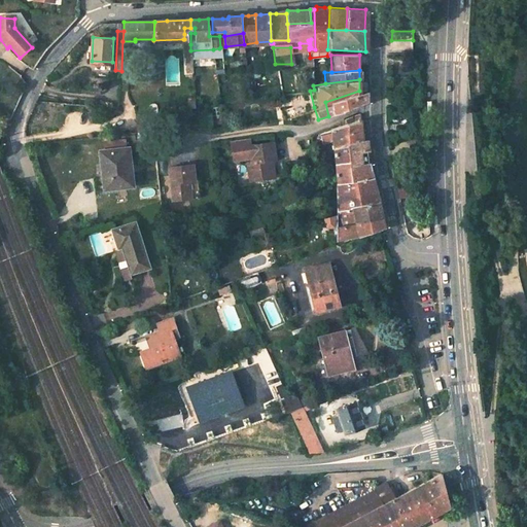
[(359,91),(325,102),(328,116),(359,105),(359,91)]
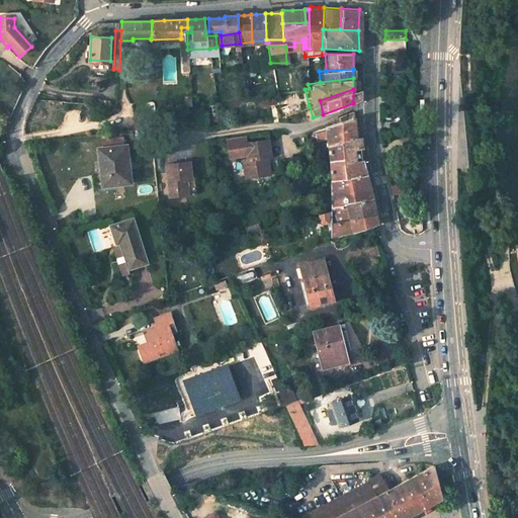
[(341,122),(319,131),(320,140),(330,137),(330,145),(361,138),(361,132),(358,131),(359,136),(355,136),(356,128),(354,112),(341,116),(341,122)]
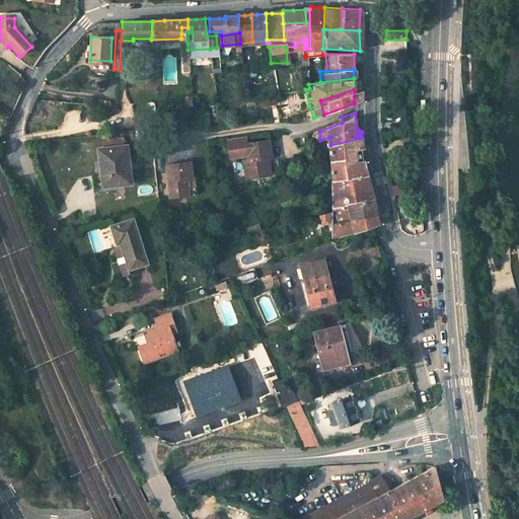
[(248,136),(230,138),(232,157),(249,155),(250,159),(246,159),(248,178),(262,176),(262,171),(272,170),(272,162),(269,162),(269,158),(274,157),(273,140),(249,143),(248,136)]
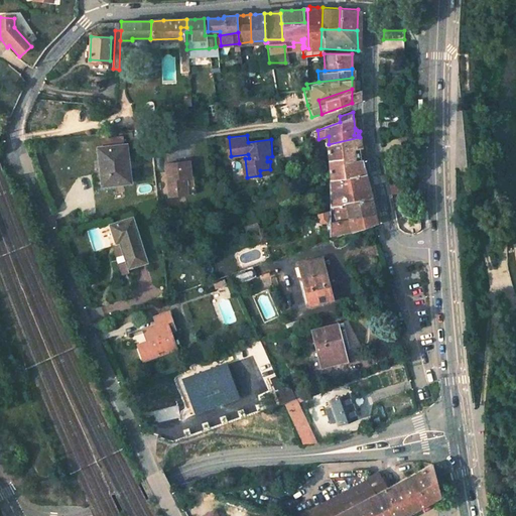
[(329,144),(330,159),(362,154),(362,151),(360,143),(360,137),(329,144)]
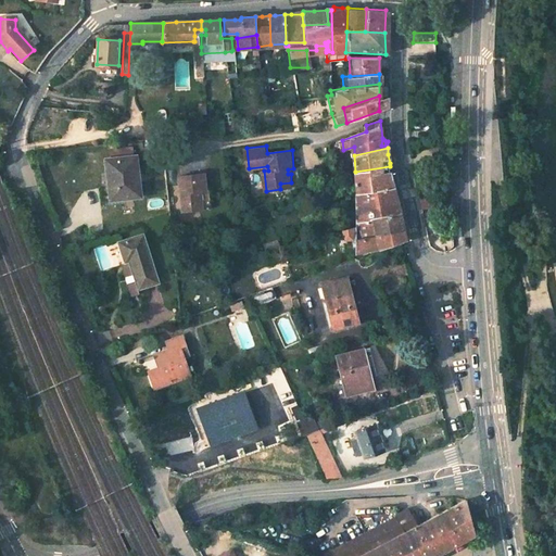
[(111,161),(115,199),(140,196),(135,158),(111,161)]
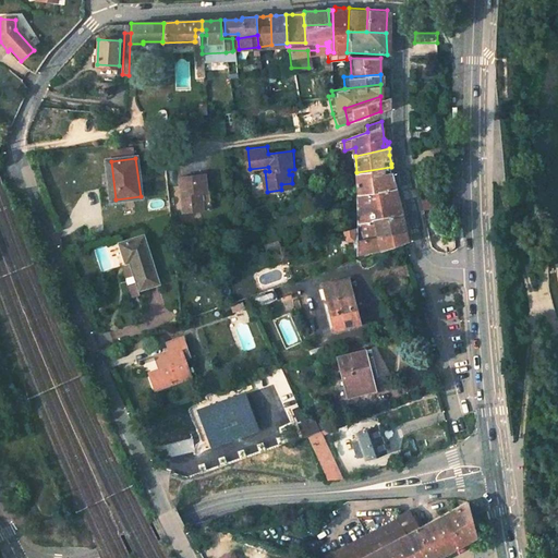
[(356,172),(358,192),(395,191),(390,174),(392,174),(391,167),(356,172)]
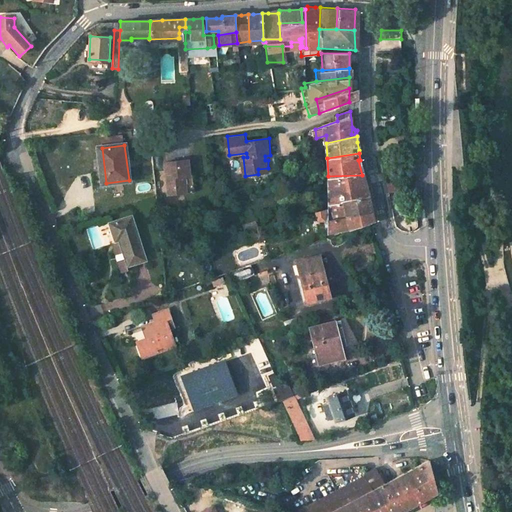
[(163,162),(167,196),(185,194),(184,176),(189,175),(187,159),(163,162)]
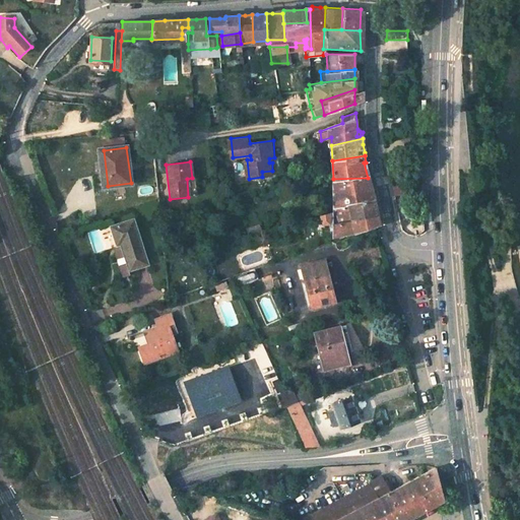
[(187,179),(188,197),(197,196),(195,178),(192,178),(187,179)]
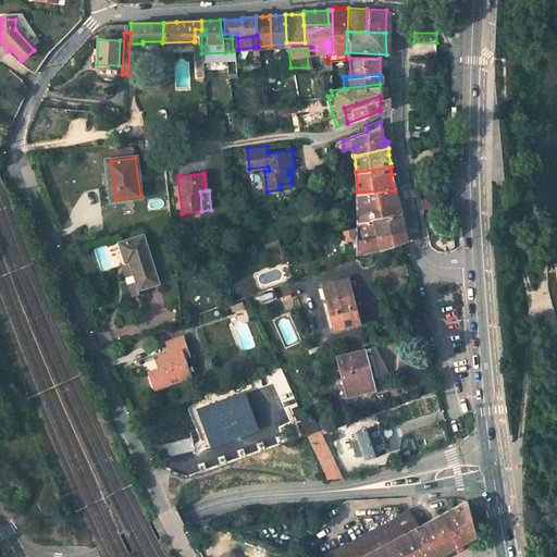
[(356,192),(357,220),(400,214),(394,190),(357,192),(356,192)]
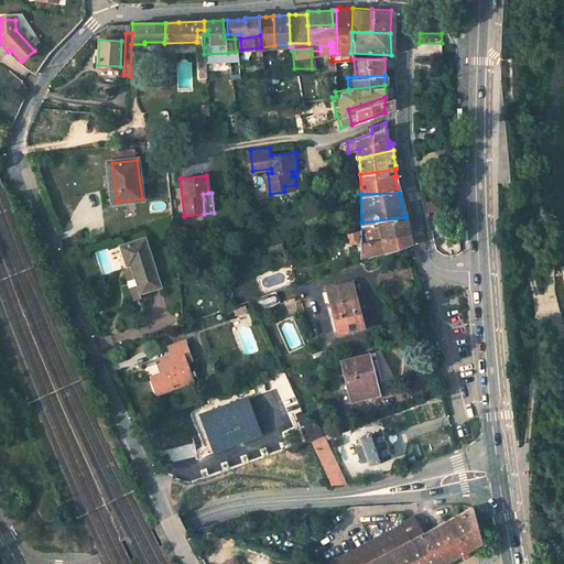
[(361,228),(365,243),(409,232),(405,217),(361,223),(361,228)]
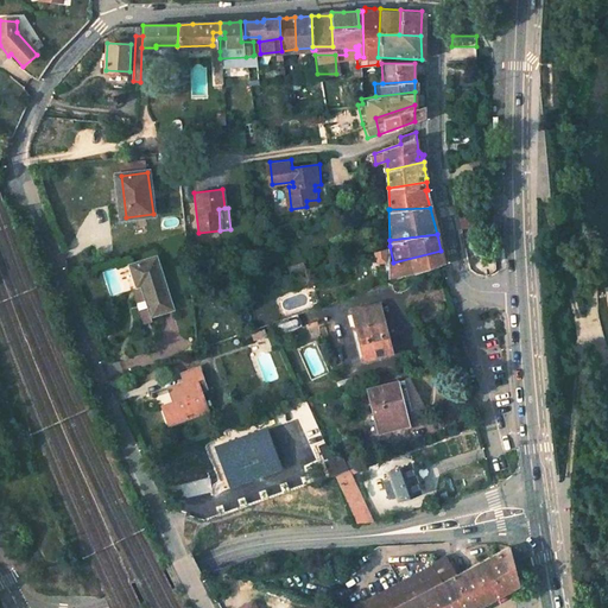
[(464,247),(467,261),(476,260),(473,245),(464,247)]
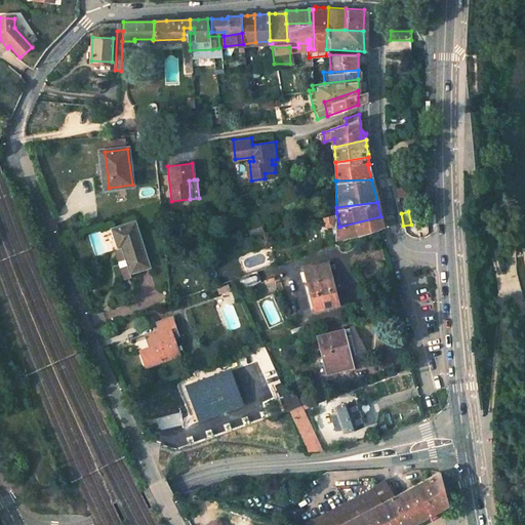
[(351,239),(377,230),(384,228),(380,216),(339,227),(336,212),(322,216),(326,231),(334,229),(337,238),(350,234),(351,239)]
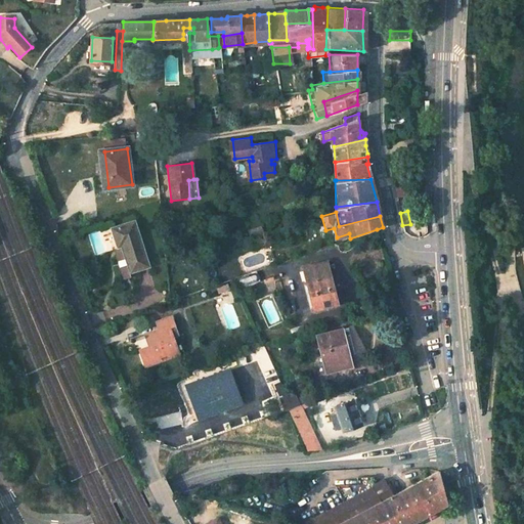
[(147,266),(134,221),(111,229),(117,248),(121,246),(129,272),(147,266)]
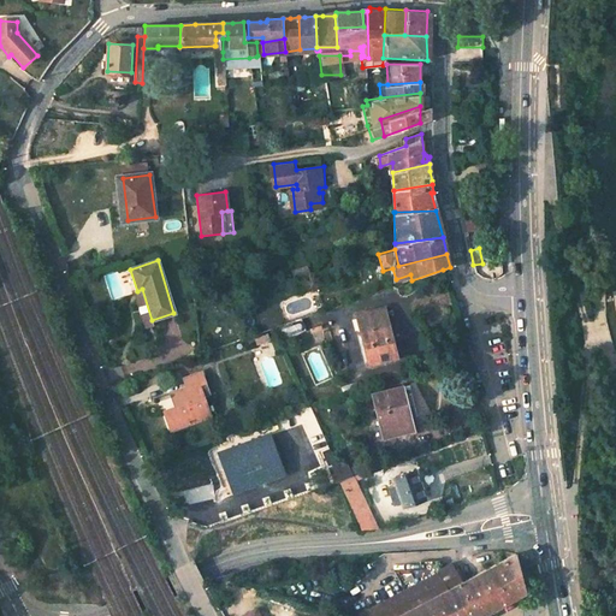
[(323,271),(325,278),(337,274),(336,267),(323,271)]
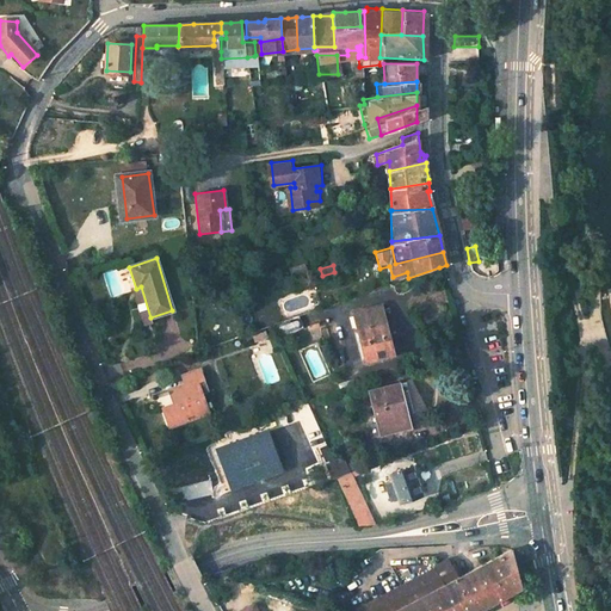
[(365,360),(393,353),(389,335),(383,337),(381,323),(386,322),(381,304),(353,312),(358,329),(365,360)]
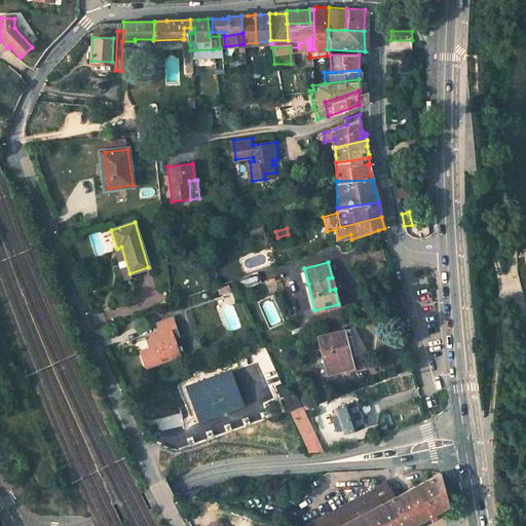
[(218,294),(230,290),(227,284),(216,288),(218,294)]
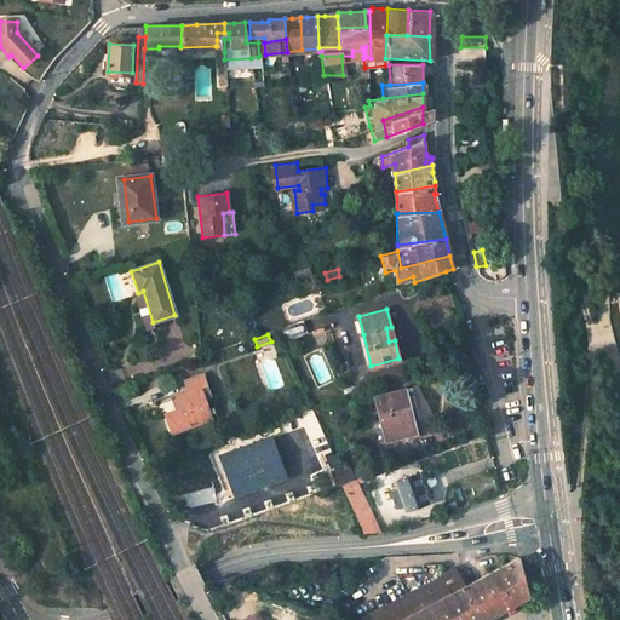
[(181,429),(211,418),(200,386),(206,384),(202,373),(185,379),(188,389),(172,395),(173,400),(176,405),(172,406),(165,408),(172,431),(181,429)]
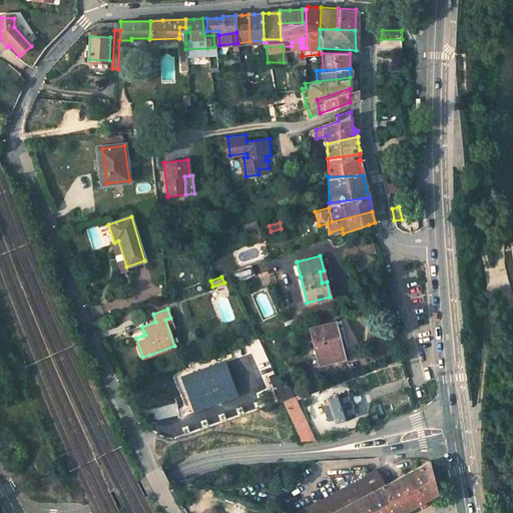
[(348,347),(341,321),(311,328),(319,364),(342,358),(340,349),(348,347)]
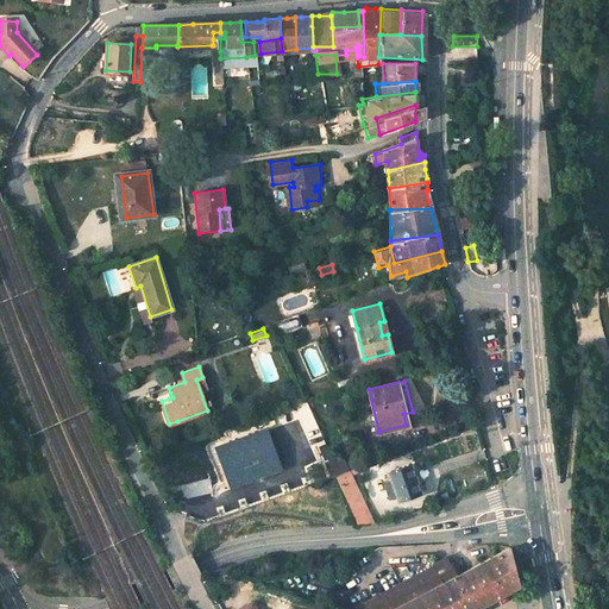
[(282,469),(267,427),(214,445),(228,485),(282,469)]
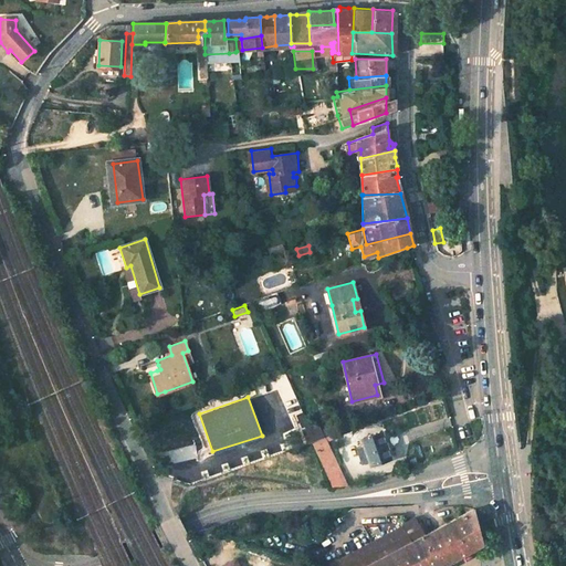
[(390,458),(380,431),(359,438),(369,465),(390,458)]
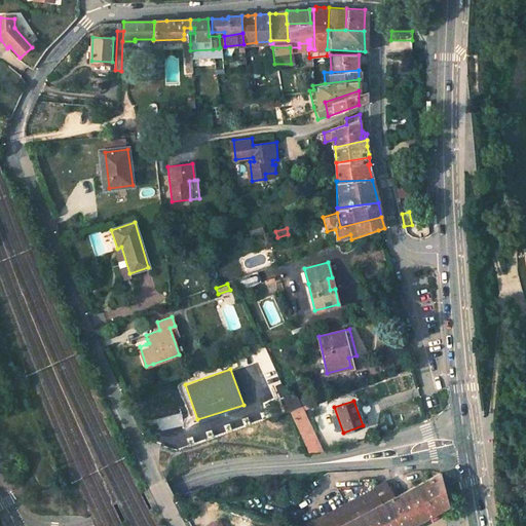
[(299,421),(307,441),(320,436),(310,416),(298,421),(299,421)]
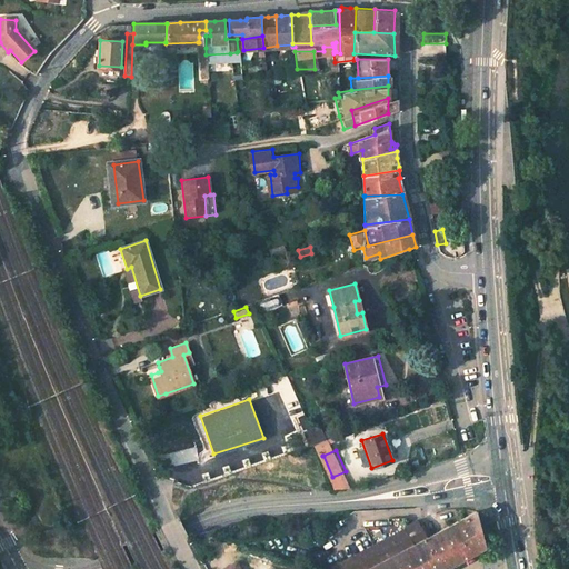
[(443,568),(468,556),(473,565),(485,558),(485,546),(476,510),(420,539),(411,522),(327,568),(443,568)]
